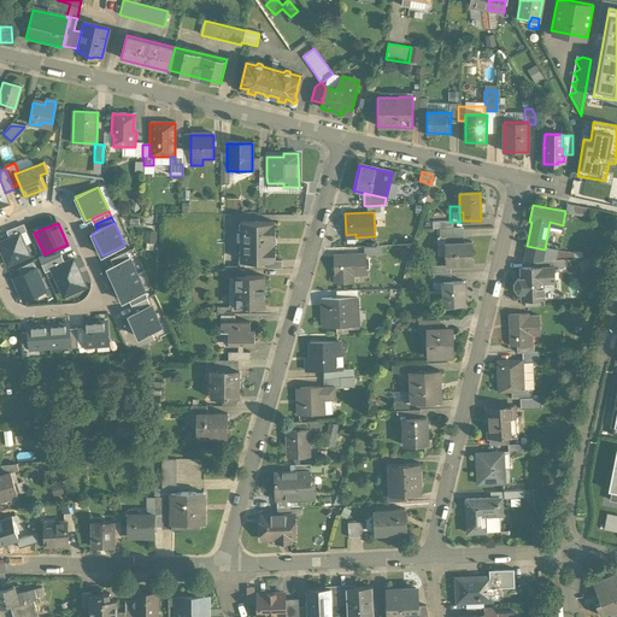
[(274,223),(240,223),(240,263),(254,263),(266,263),(274,263),(274,262),(274,223)]
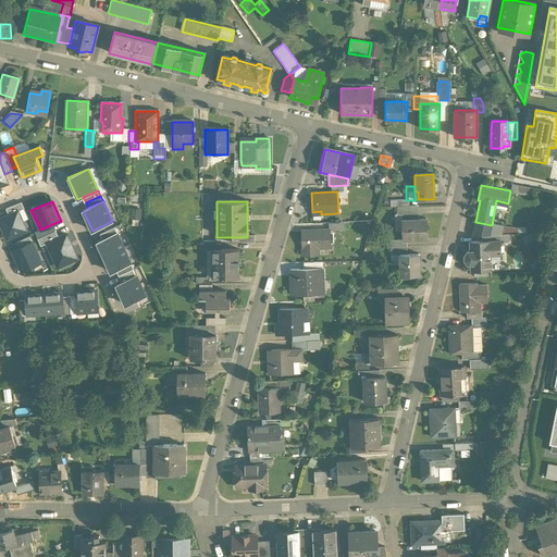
[(9,215),(19,211),(24,209),(21,202),(5,209),(9,215)]
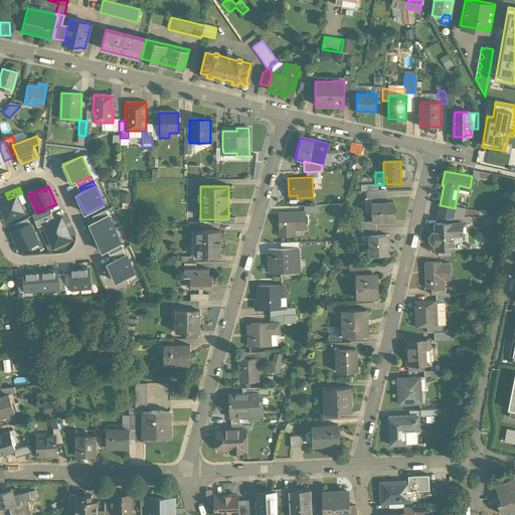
[(367,191),(367,199),(371,199),(381,198),(381,190),(378,191),(367,191)]
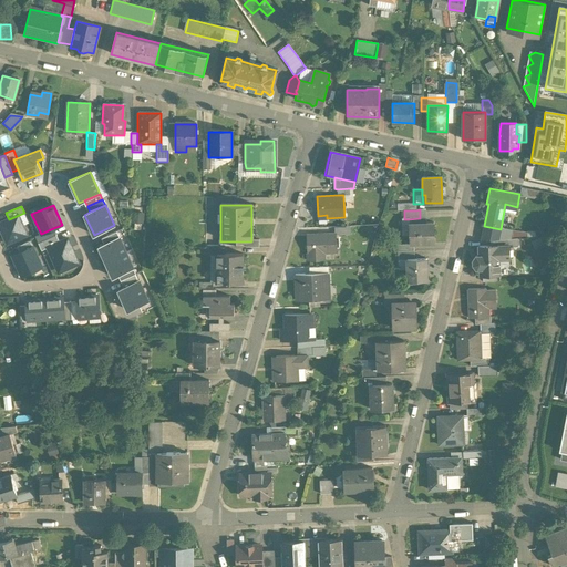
[(144,214),(134,213),(133,222),(144,223),(144,214)]
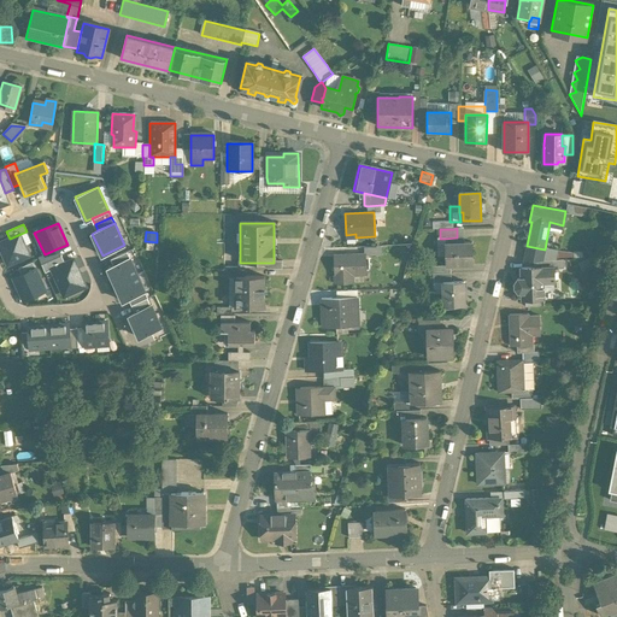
[(0,242),(0,247),(7,265),(30,257),(21,234),(10,239),(0,242)]
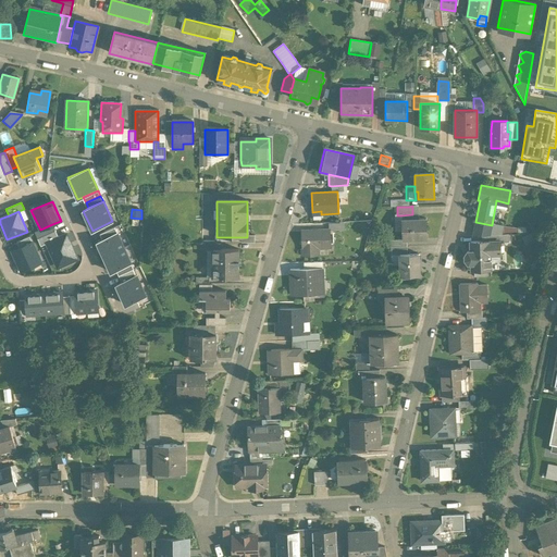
[(412,220),(401,220),(403,233),(403,240),(407,240),(426,239),(425,219),(419,220),(412,220)]
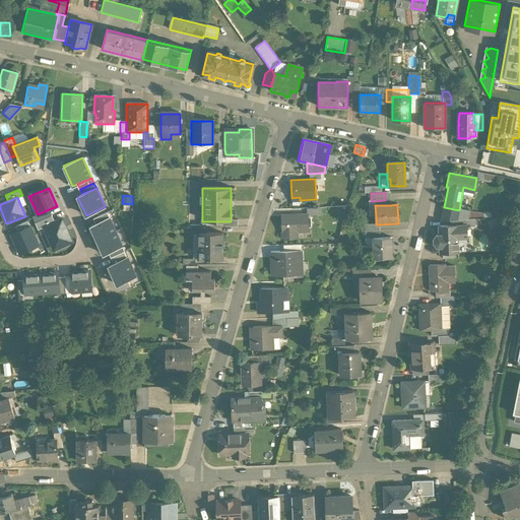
[(459,210),(444,207),(442,220),(450,220),(457,220),(457,219),(459,210)]
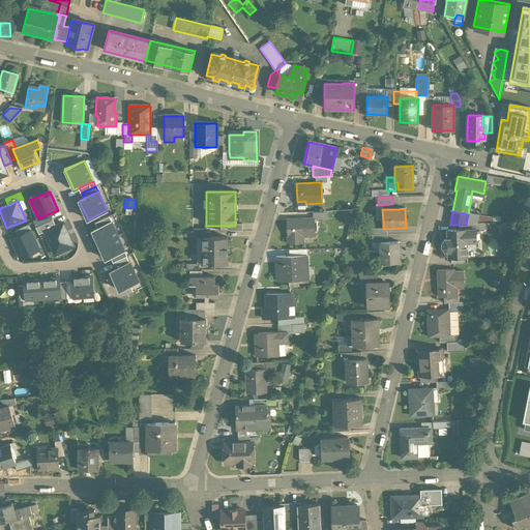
[(33,222),(35,227),(53,219),(50,213),(38,218),(33,222)]
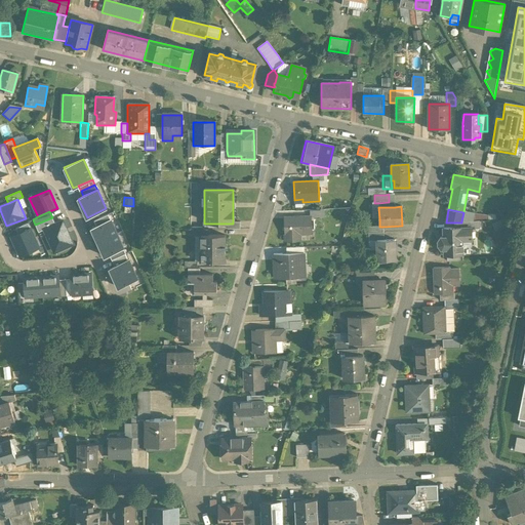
[(474,214),(463,212),(461,221),(471,221),(474,221),(474,214)]
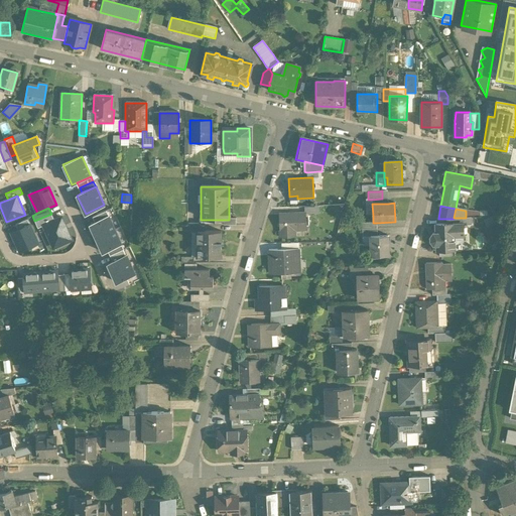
[(107,211),(93,217),(96,223),(109,217),(107,211)]
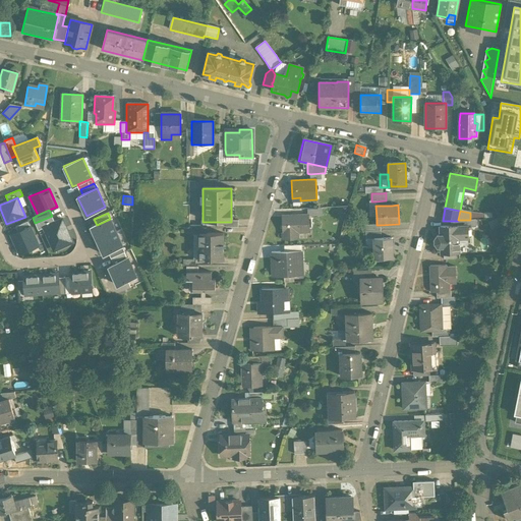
[(55,223),(52,216),(35,223),(38,230),(44,228),(55,223)]
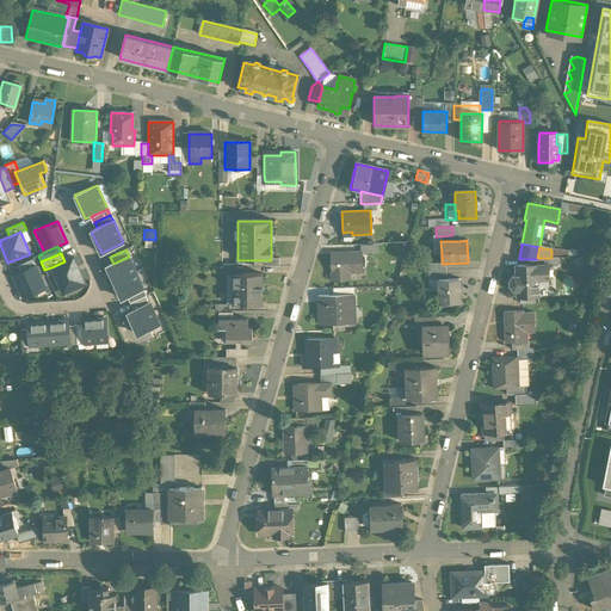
[(360,253),(331,254),(332,282),(346,281),(346,272),(363,272),(362,253),(360,253)]
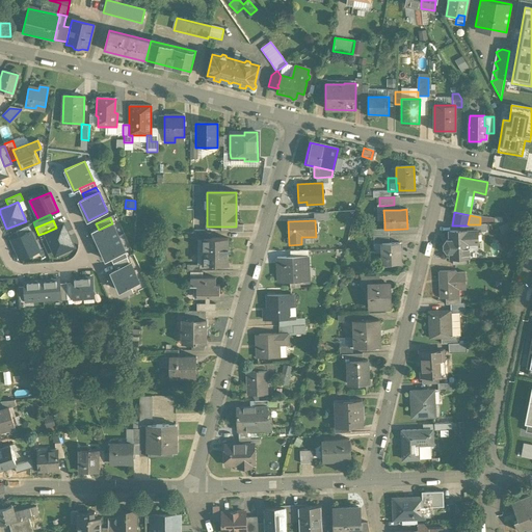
[(92,232),(106,260),(111,258),(126,251),(112,223),(99,230),(92,232)]
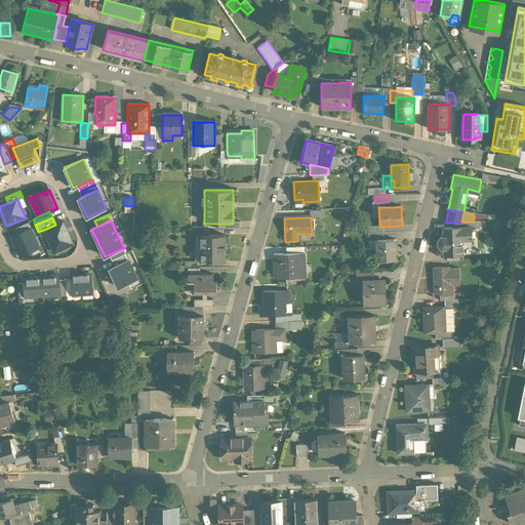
[(55,225),(44,230),(54,252),(73,244),(63,221),(55,225)]
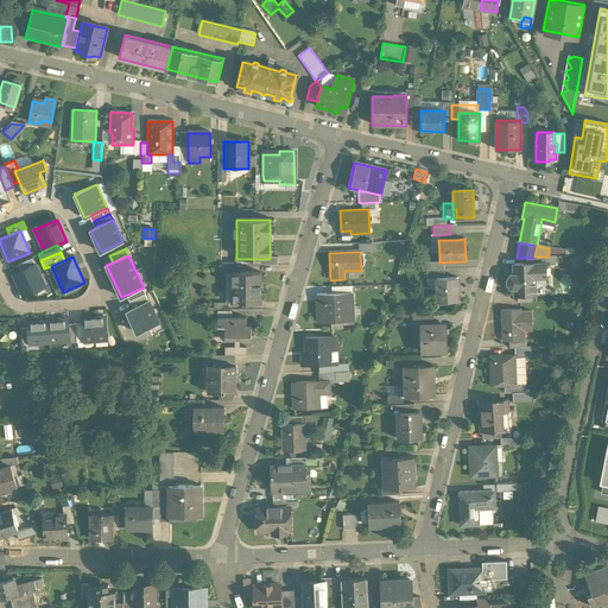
[(32,259),(18,266),(21,272),(35,265),(32,259)]
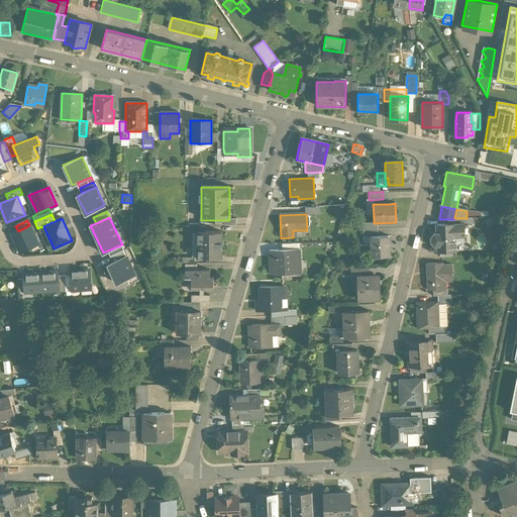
[(447,225),(436,225),(436,234),(437,245),(437,251),(440,251),(455,250),(455,243),(454,237),(463,237),(463,224),(447,225)]
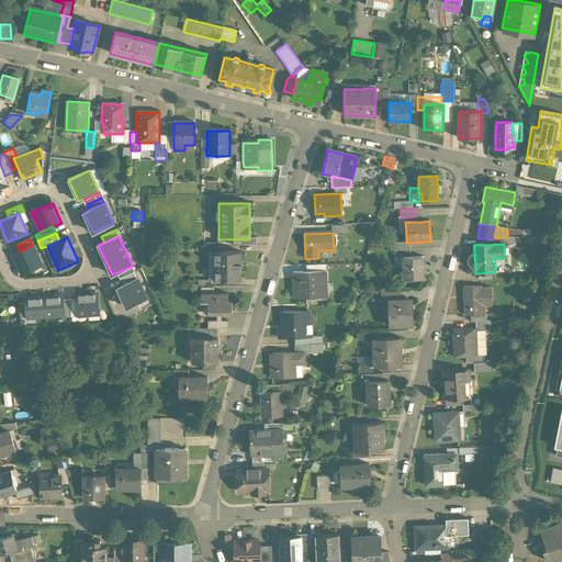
[(20,251),(12,254),(21,274),(41,266),(32,245),(20,251)]
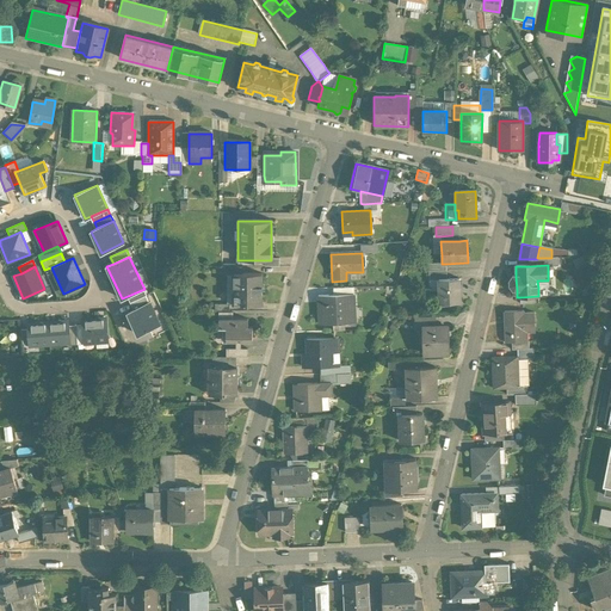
[(446,271),(429,271),(430,281),(439,281),(446,281),(446,271)]
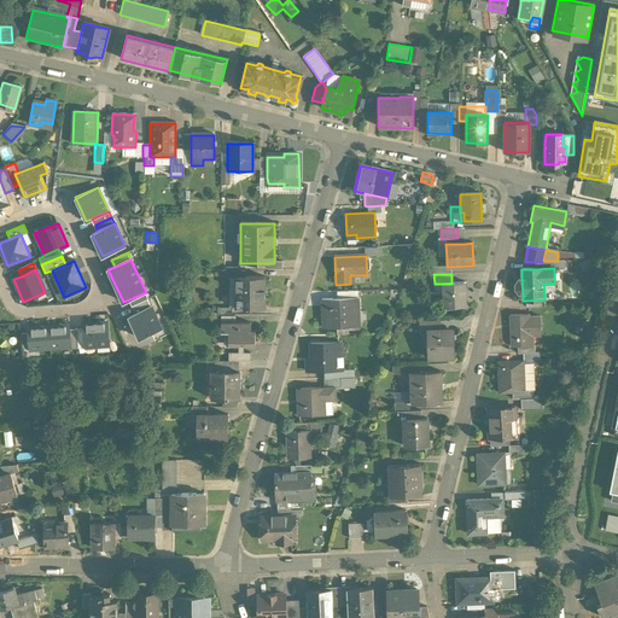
[(244,277),(237,277),(237,309),(264,309),(264,278),(244,277)]
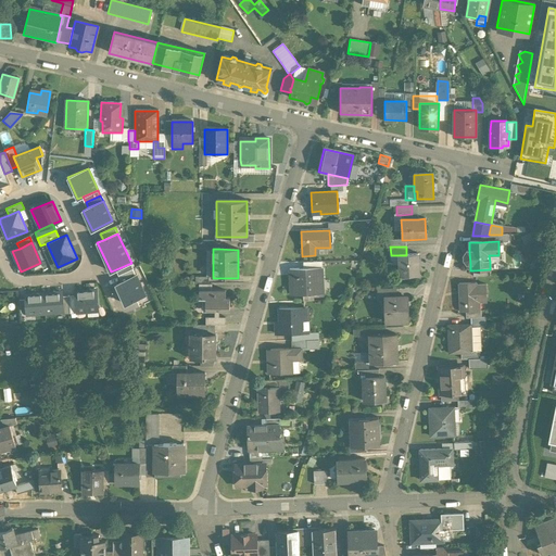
[(406,255),(400,255),(401,276),(418,276),(418,254),(406,255)]
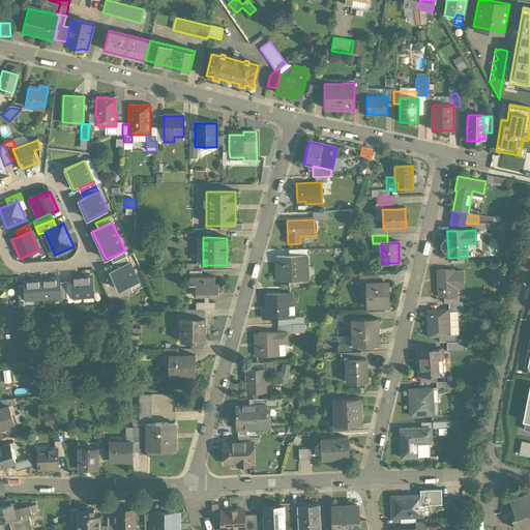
[(125,251),(111,257),(113,262),(127,256),(125,251)]
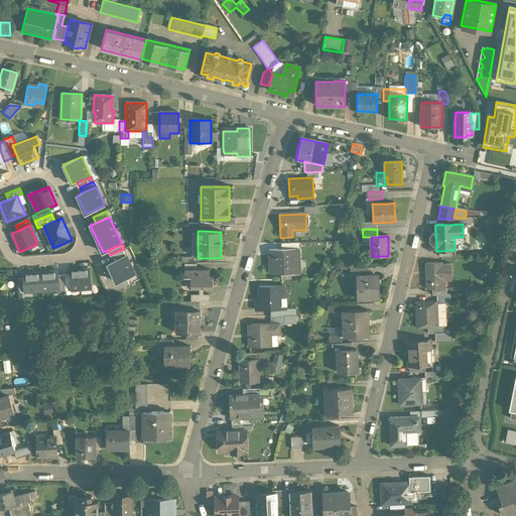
[(124,249),(110,255),(113,262),(127,255),(124,249)]
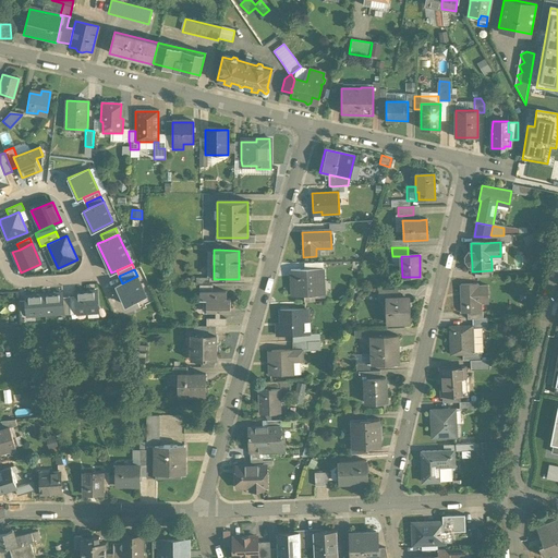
[(305,270),(291,271),(292,296),(325,295),(324,269),(305,270)]
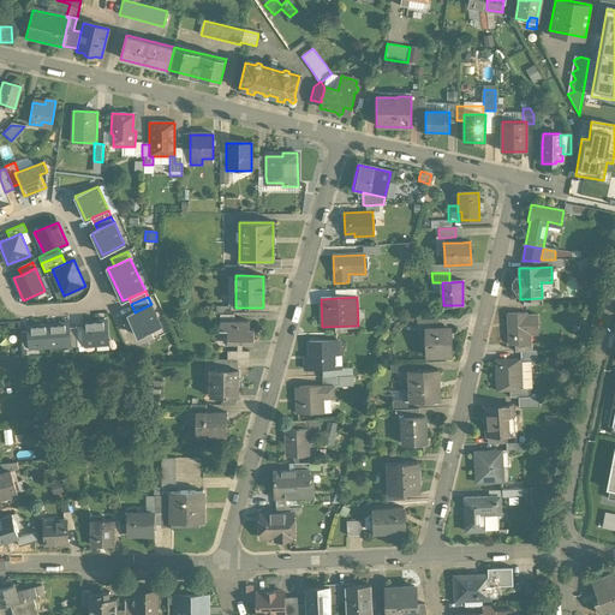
[(161,327),(151,304),(135,312),(129,315),(138,338),(161,327)]
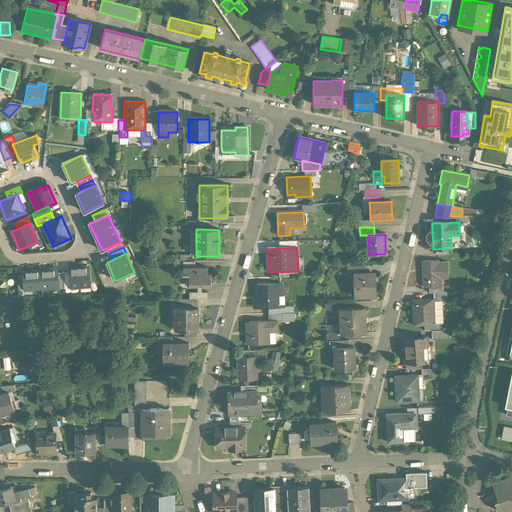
[(438,261),(424,262),(425,272),(423,272),(424,288),(428,288),(439,287),(439,286),(439,276),(448,276),(447,263),(438,263),(438,261)]
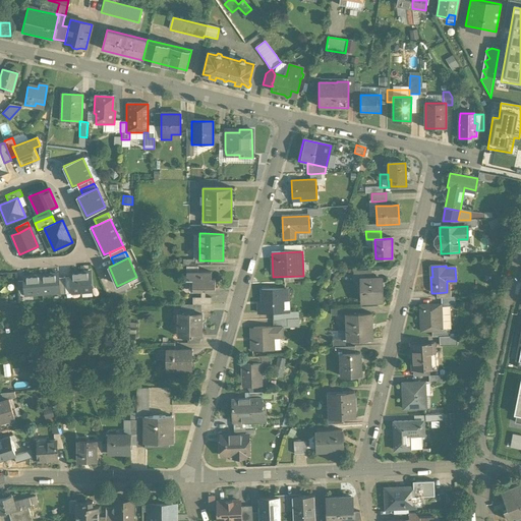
[(23,275),(24,281),(25,293),(25,295),(59,292),(58,278),(58,272),(23,275)]
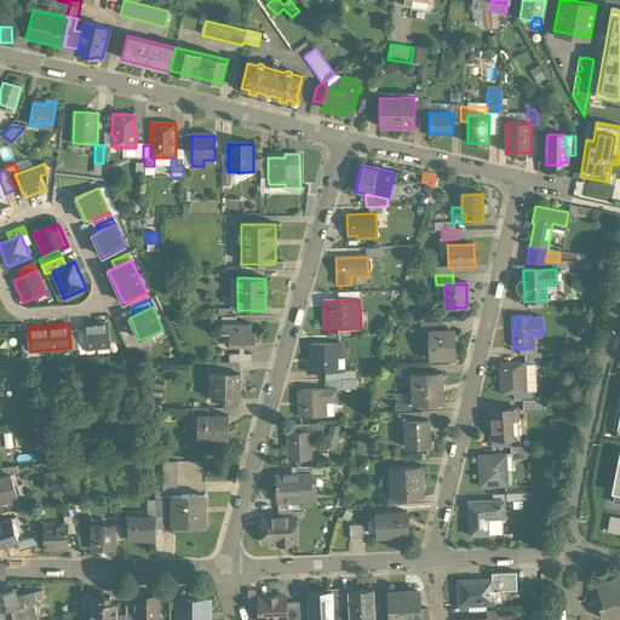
[(108,323),(84,325),(86,349),(109,348),(108,323)]
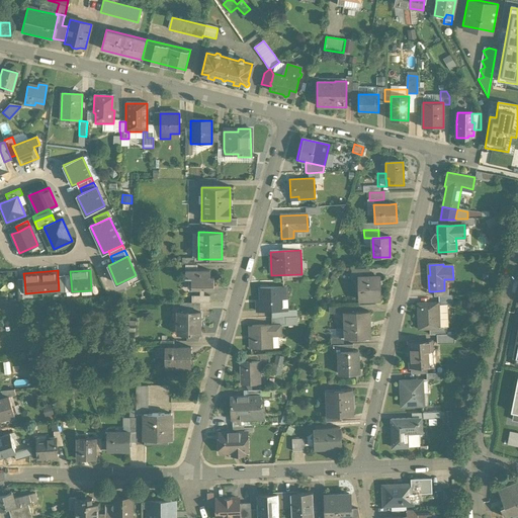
[(367,270),(352,271),(352,279),(359,278),(367,277),(367,270)]
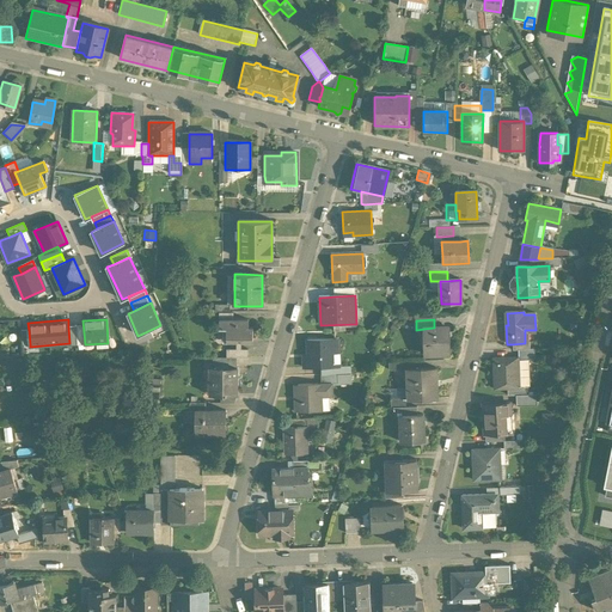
[(233,320),(219,320),(219,328),(226,328),(226,341),(252,341),(252,328),(248,329),(248,320),(233,320)]
